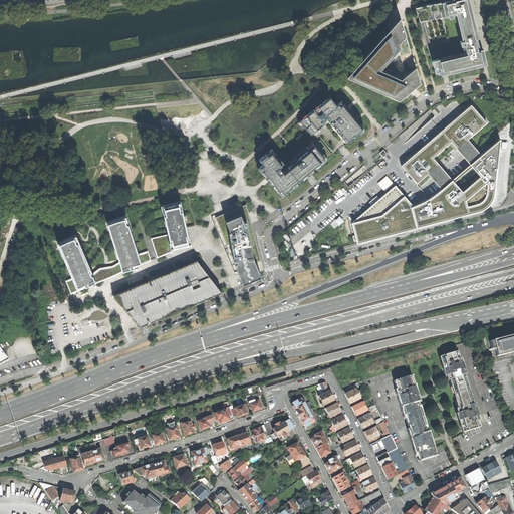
[(483,64),(441,74),(441,75),(486,64),(483,48),(482,48),(470,0),(443,0),(415,7),(420,22),(422,22),(419,8),(450,0),(467,0),(477,38),(479,38),(480,43),(478,44),(483,64)]
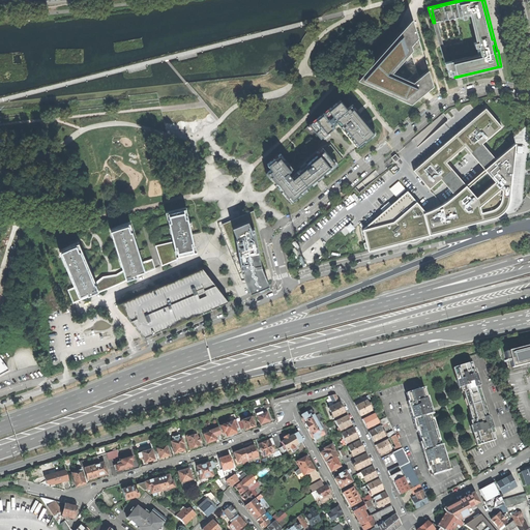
[(436,32),(440,47),(449,78),(454,77),(498,66),(493,46),(495,45),(494,39),(492,39),(481,0),(464,0),(432,8),(435,23),(435,26),(436,32)]
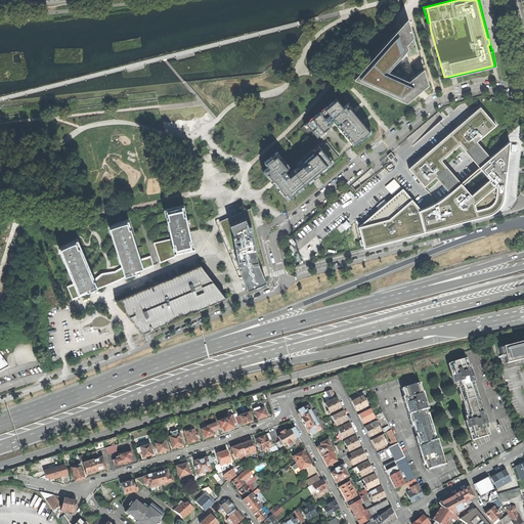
[(428,83),(407,16),(353,78),(406,100),(428,83)]
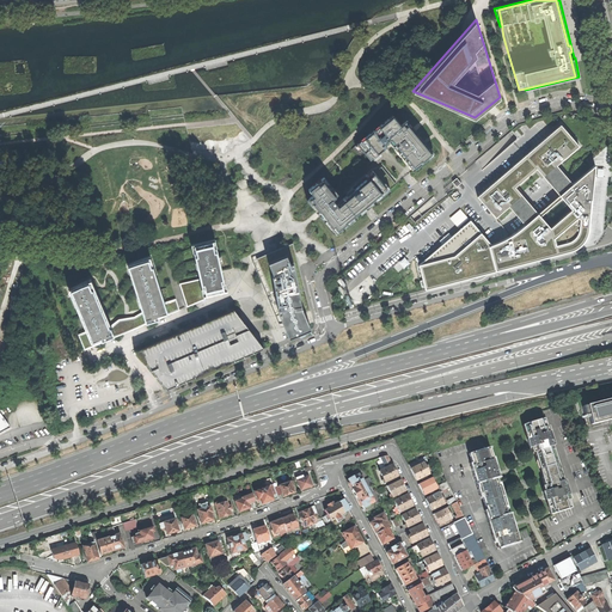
[(389,118),(357,145),(365,153),(371,160),(384,150),(383,147),(389,142),(390,144),(389,145),(391,144),(398,153),(401,151),(415,169),(424,161),(415,150),(416,150),(412,145),(420,139),(417,136),(405,121),(401,124),(396,117),(395,117),(391,121),(389,118)]
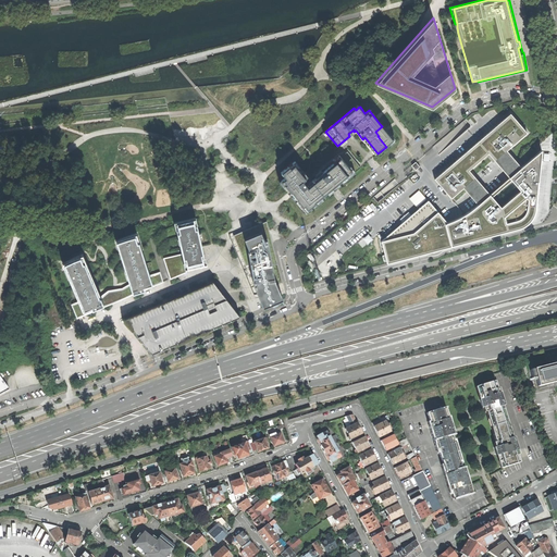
[(528,133),(510,113),(504,119),(434,178),(450,198),(462,188),(478,205),(469,211),(465,214),(459,218),(453,220),(447,223),(436,211),(428,200),(381,240),(386,263),(450,247),(520,229),(521,229),(524,226),(530,223),(533,218),(535,212),(536,207),(541,158),(542,150),(521,168),(507,150),(528,133)]
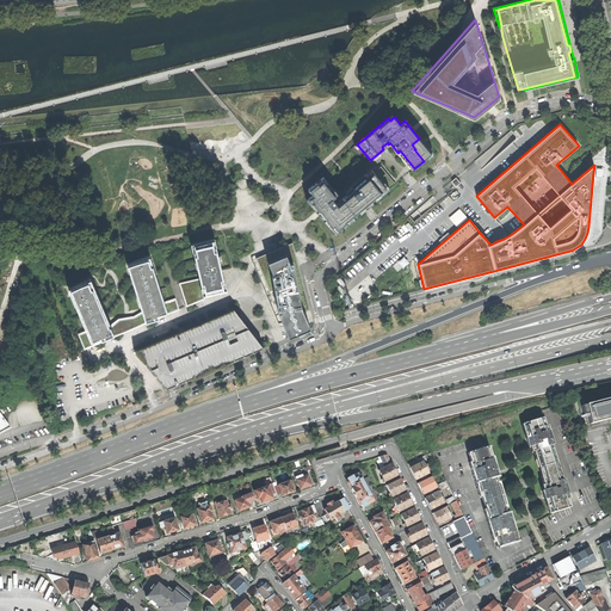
[(432,154),(419,139),(412,144),(415,149),(414,149),(424,161),(432,154)]
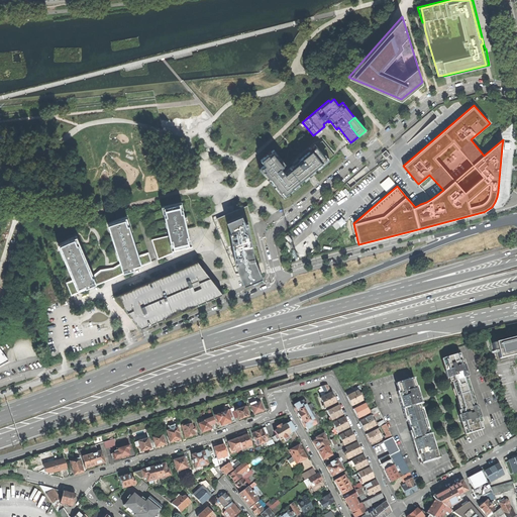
[(305,131),(308,129),(302,122),(297,126),(305,131)]
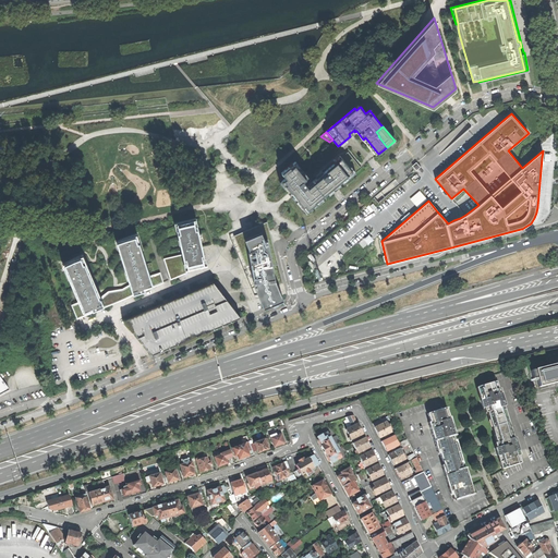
[(348,152),(341,157),(353,172),(338,184),(336,186),(337,187),(362,168),(348,152)]
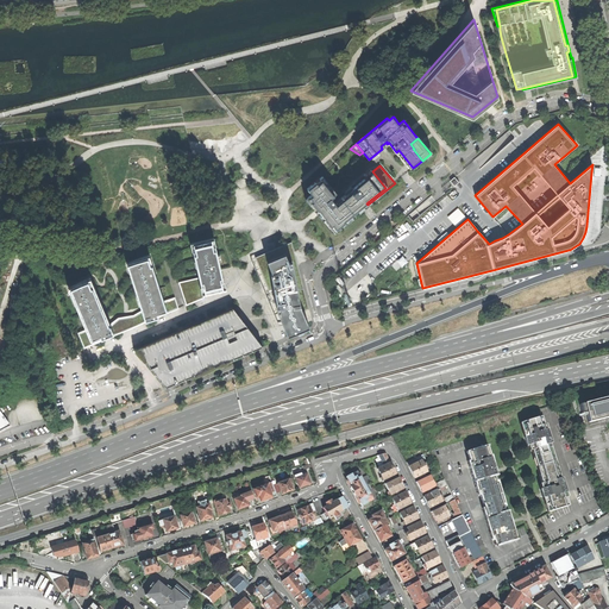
[(320,177),(307,188),(312,194),(307,198),(306,200),(315,211),(316,209),(319,212),(322,217),(321,218),(333,233),(362,209),(360,208),(366,203),(369,201),(385,188),(372,171),(356,186),(355,183),(349,188),(350,190),(341,198),(344,202),(338,207),(331,198),(334,195),(320,177)]
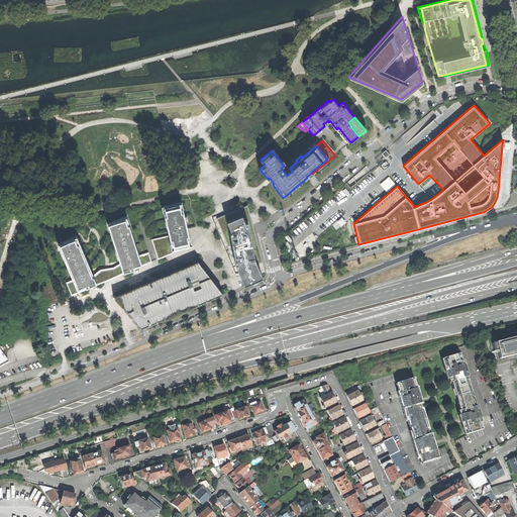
[(275,147),(272,150),(284,166),(286,164),(282,154),(275,147)]
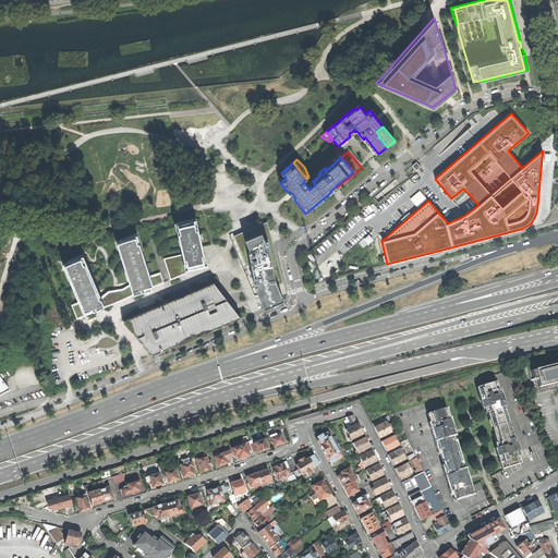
[(417,207),(427,198),(420,191),(411,198),(417,207)]
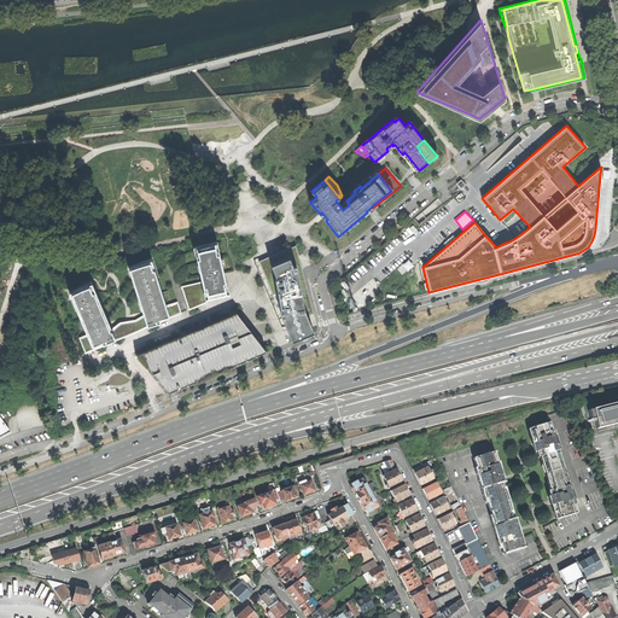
[(203,289),(205,298),(226,293),(228,293),(226,283),(220,254),(216,242),(193,248),(196,256),(202,283),(203,289)]
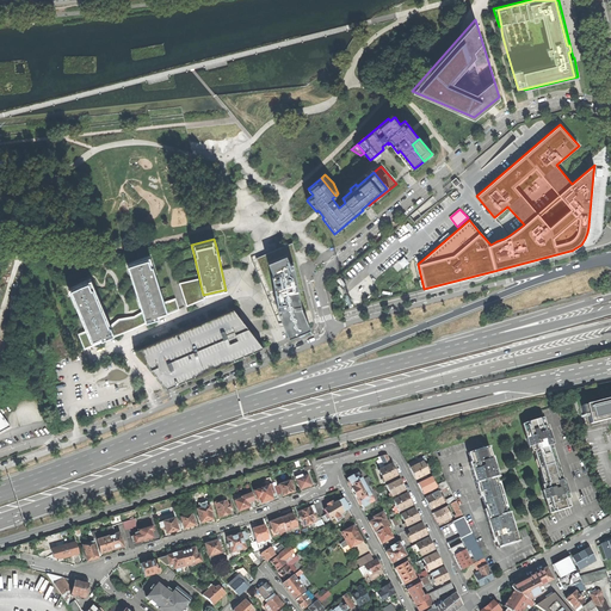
[(255,258),(269,291),(273,290),(278,314),(279,314),(279,315),(289,338),(310,328),(303,312),(309,309),(292,242),(255,258)]
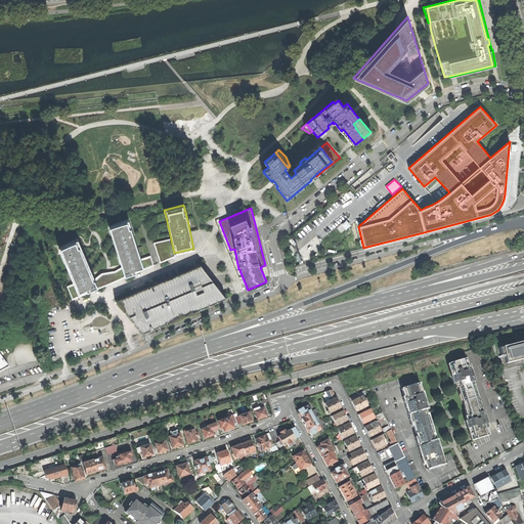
[(78,237),(58,247),(76,285),(68,288),(74,300),(155,265),(150,256),(142,259),(129,218),(108,226),(121,268),(116,271),(102,273),(94,279),(78,237)]
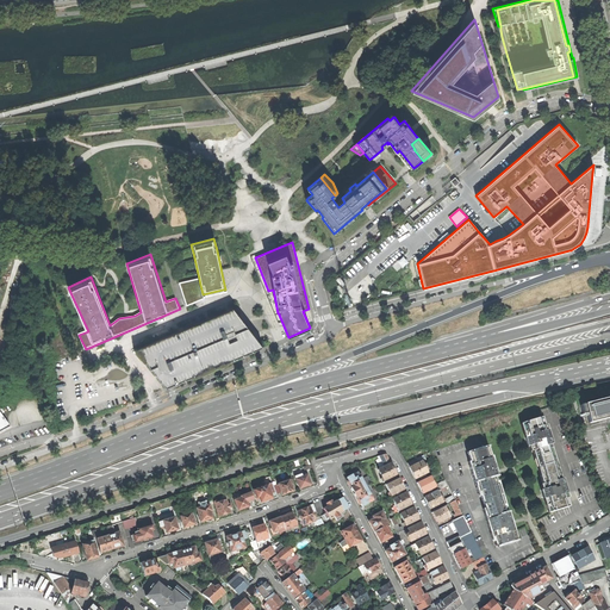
[(204,298),(203,294),(200,285),(199,279),(180,284),(187,305),(204,298)]
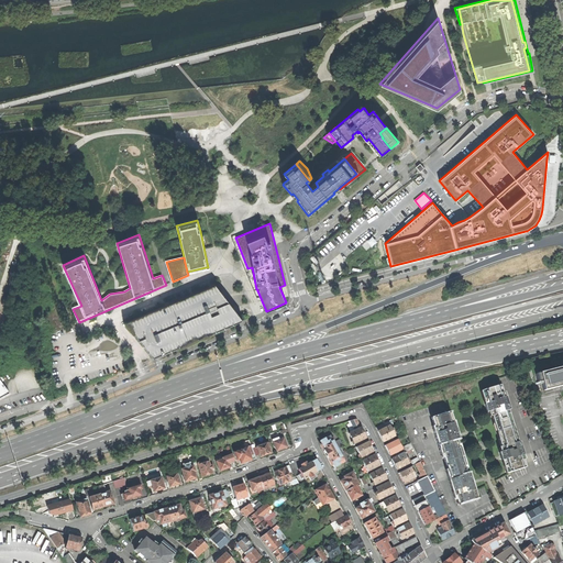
[(155,359),(243,320),(217,285),(127,322),(155,359)]
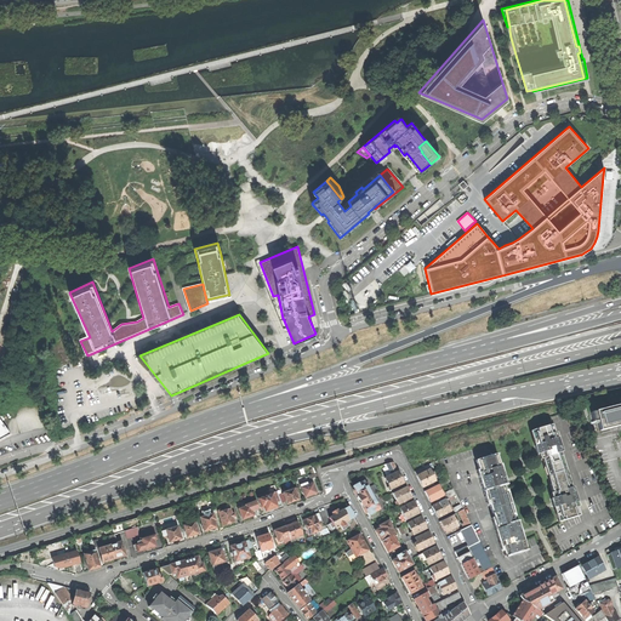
[(620,405),(596,412),(590,414),(590,416),(592,416),(593,422),(598,421),(598,425),(600,432),(616,427),(620,425),(620,405)]
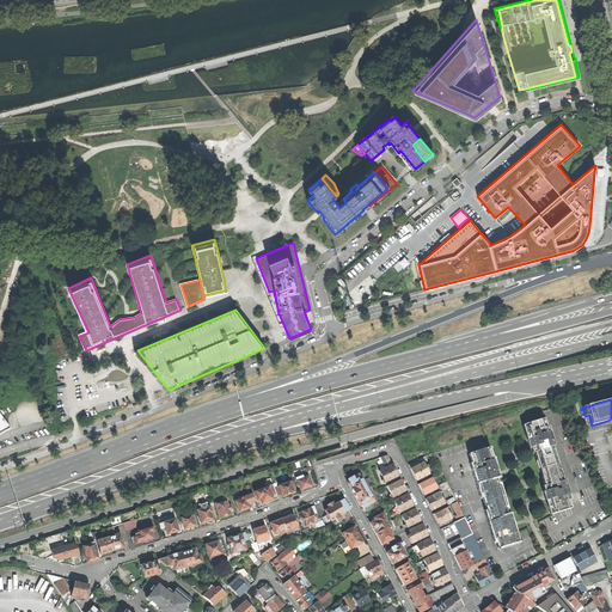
[(0,433),(10,429),(0,415),(0,433)]
